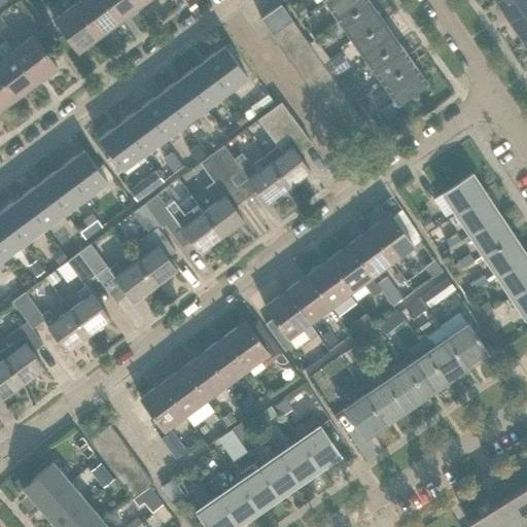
[(99,36),(119,21),(104,0),(80,0),(75,4),(99,36)]
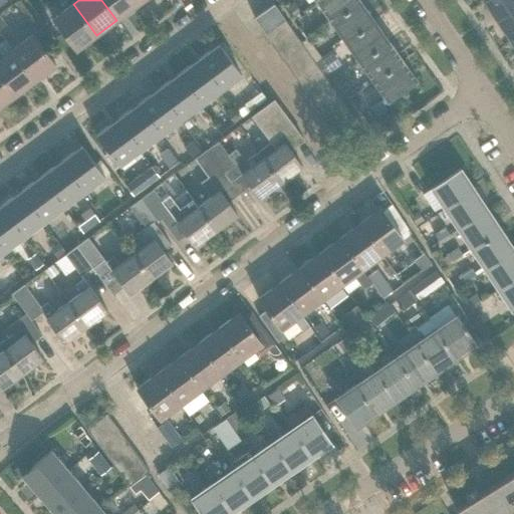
[(101,0),(116,20),(137,5),(133,0),(101,0)]
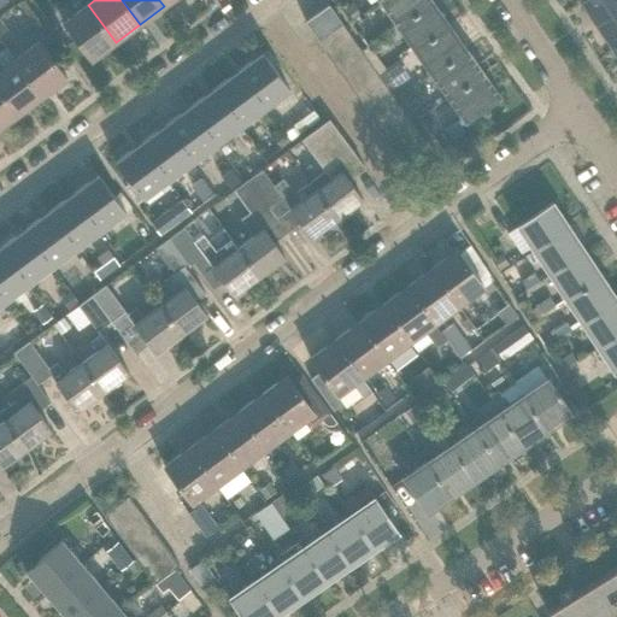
[(433,3),(430,0),(383,0),(381,3),(398,27),(433,3)]
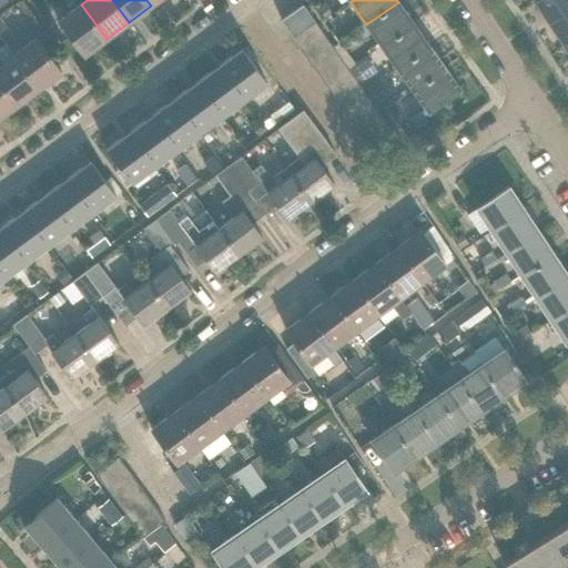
[(567,0),(535,0),(534,1),(548,22),(567,9),(567,0)]
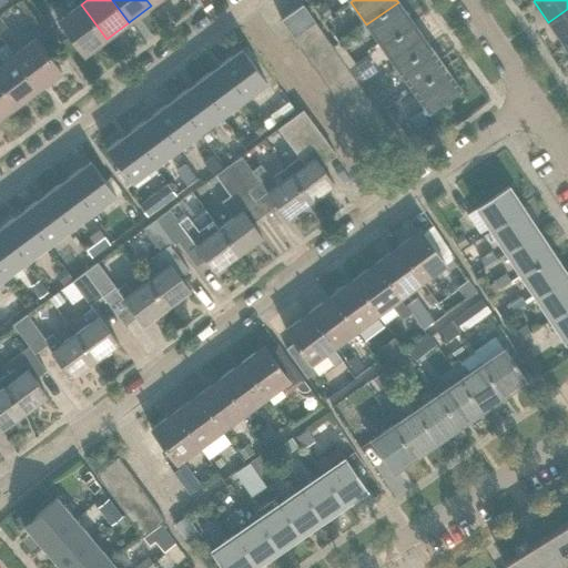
[(316,8),(324,19),(332,13),(325,2),(316,8)]
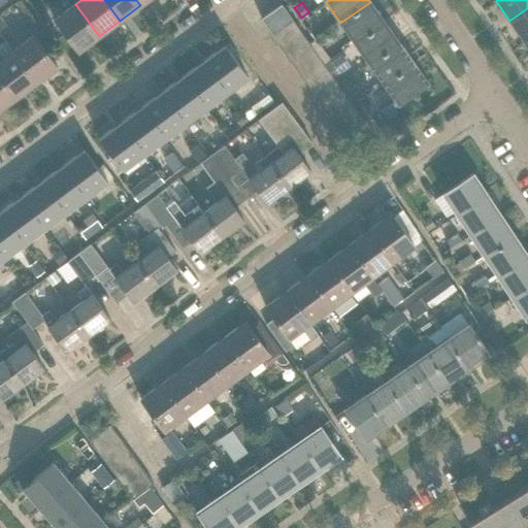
[(385,22),(370,2),(340,23),(354,43),(385,22)]
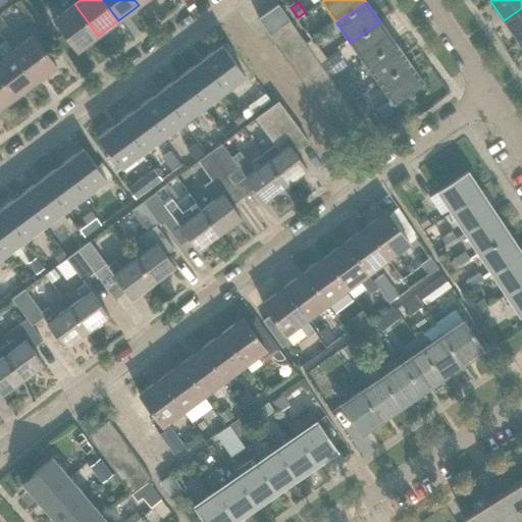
[(77,51),(98,36),(74,4),(53,19),(77,51)]
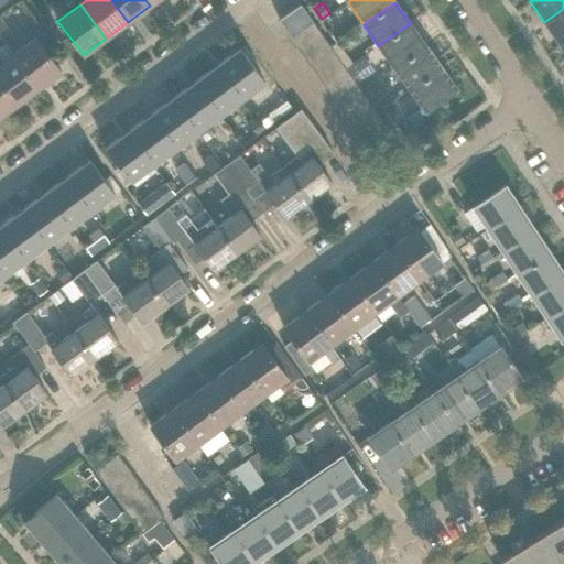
[(314,26),(315,25),(301,4),(279,20),(292,36),(312,23),(314,26)]
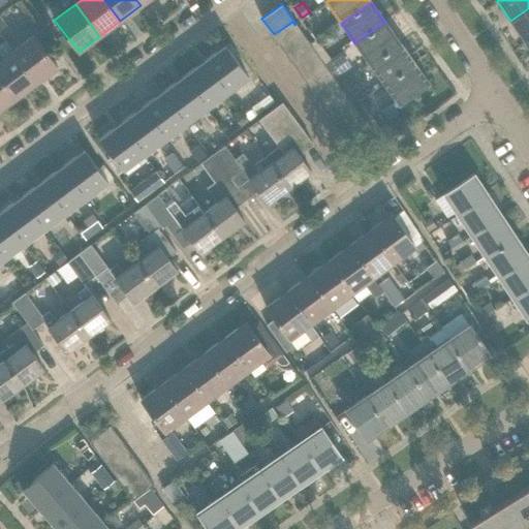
[(524,41),(528,37),(528,8),(510,21),(524,41)]
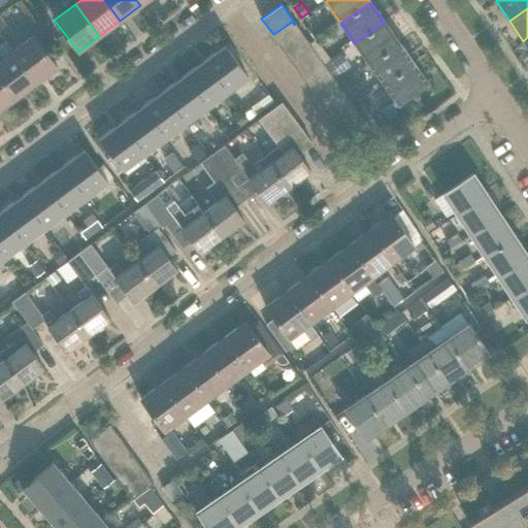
[(300,30),(295,24),(294,25),(292,22),(273,34),(271,36),(277,46),(300,30)]
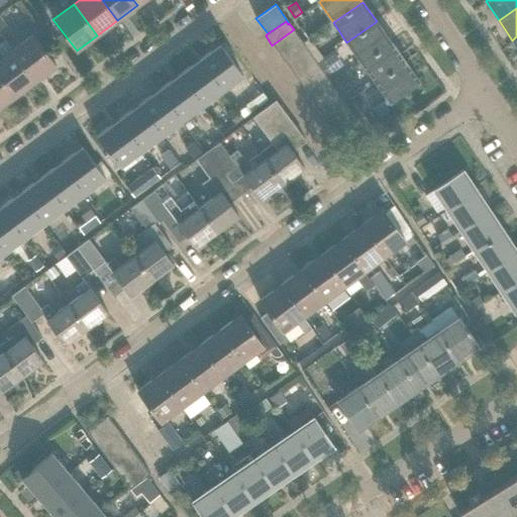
[(391,41),(377,21),(346,42),(360,63),(391,41)]
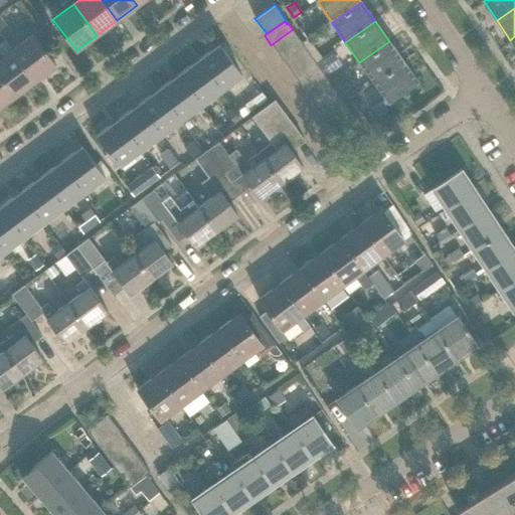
[(299,39),(293,29),(271,45),(278,54),(299,39)]
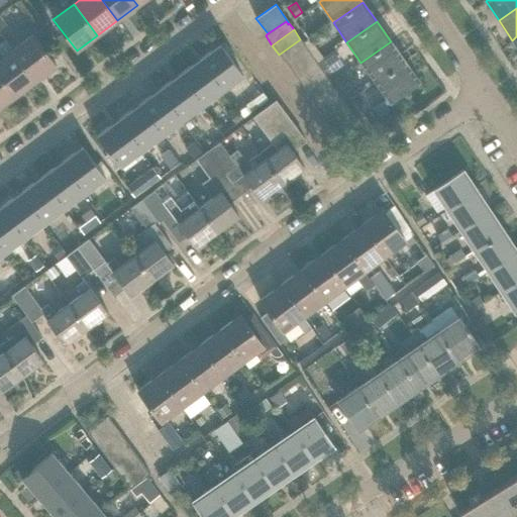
[(11,50),(35,82),(56,66),(32,34),(11,50)]
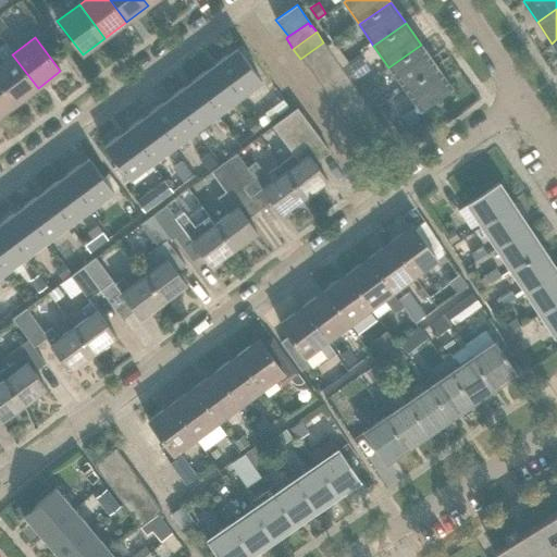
[(331,53),(323,42),(300,59),(309,70),(331,53)]
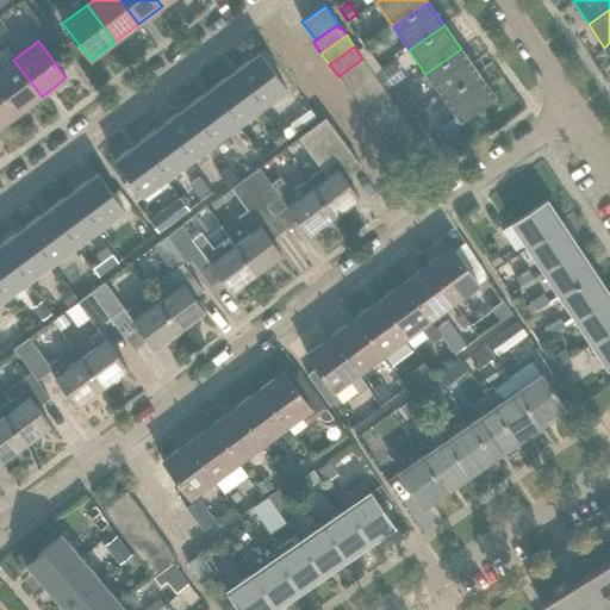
[(478,73),(461,49),(425,74),(442,98),(478,73)]
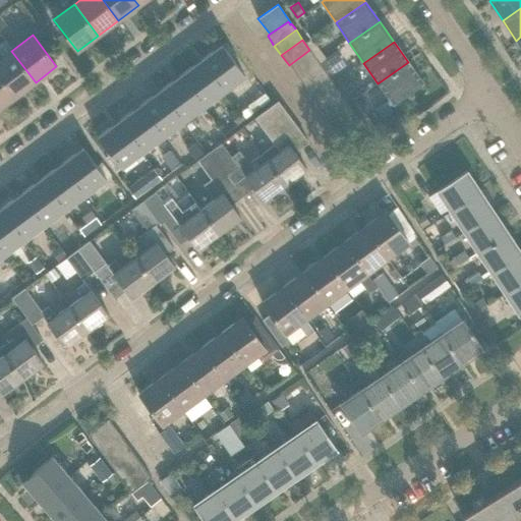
[(200,60),(224,93),(245,76),(221,45),(200,60)]
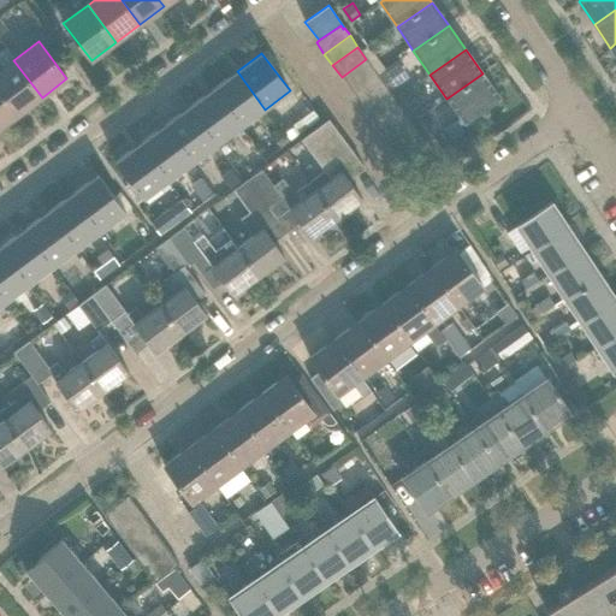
[(374,70),(366,59),(342,77),(349,88),(374,70)]
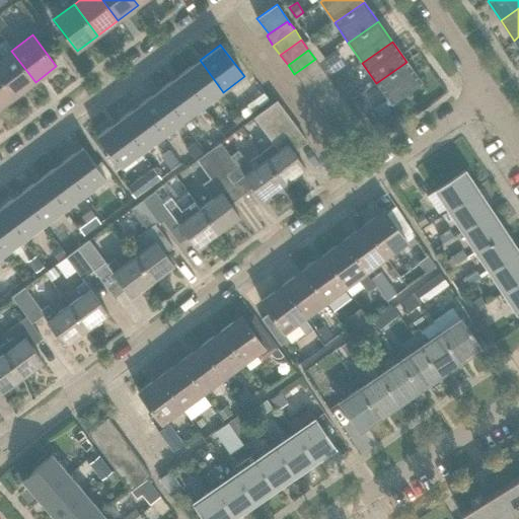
[(0,76),(15,97),(35,82),(11,51),(0,59),(0,76)]
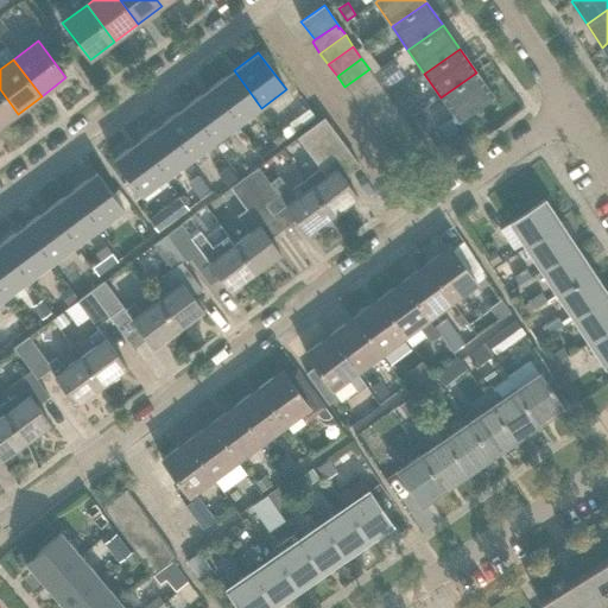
[(380,69),(373,74),(378,81),(385,90),(403,77),(392,61),(380,69)]
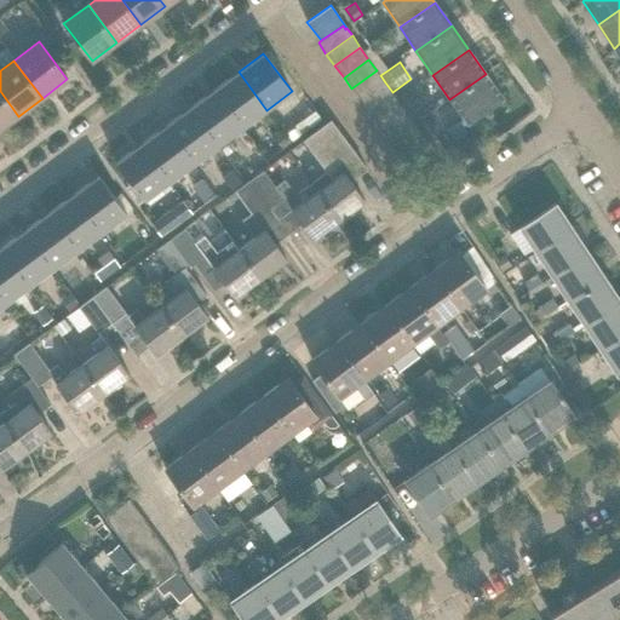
[(380,75),(377,70),(351,89),(360,101),(385,82),(380,75)]
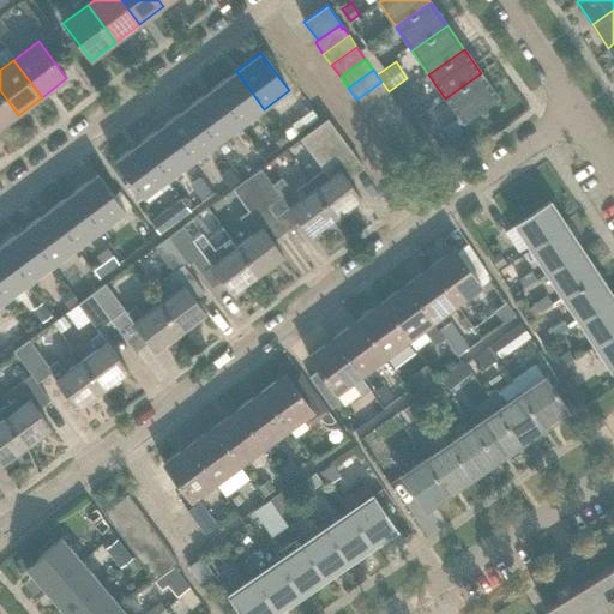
[(212,89),(240,127),(264,109),(236,71),(212,89)]
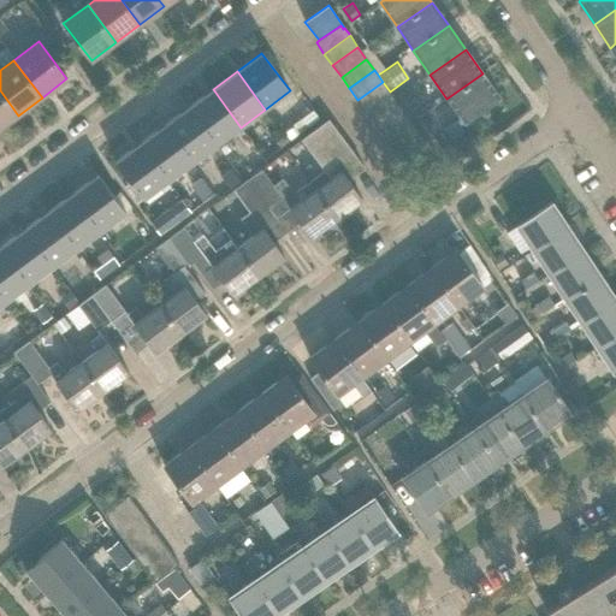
[(499,98),(483,73),(446,99),(465,123),(499,98)]
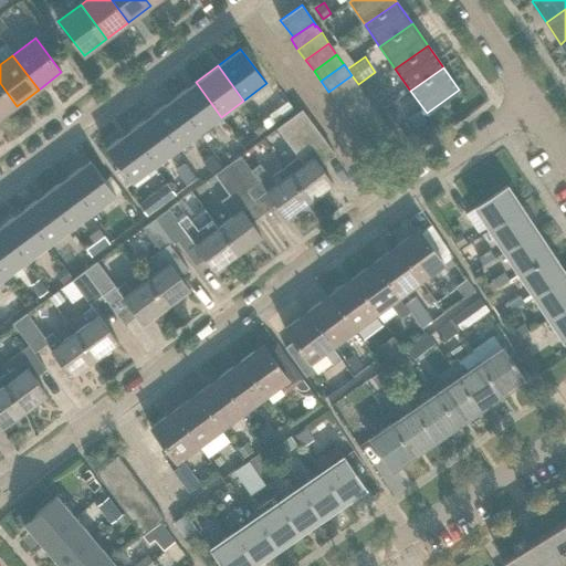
[(358,84),(352,75),(328,92),(336,102),(359,85),(358,84)]
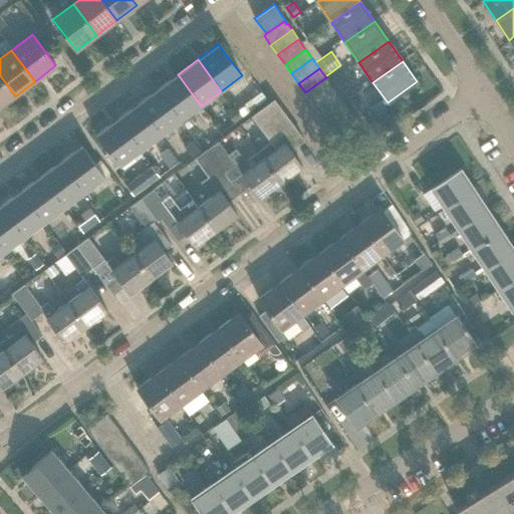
[(158,89),(181,120),(201,106),(178,74),(158,89)]
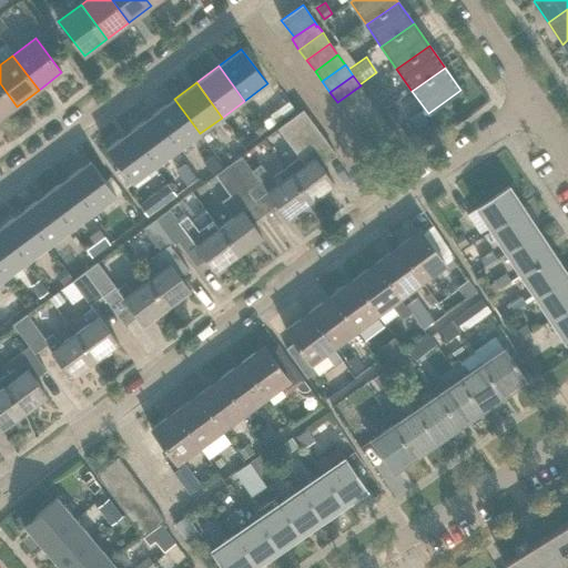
[(0,118),(17,107),(0,83),(0,118)]
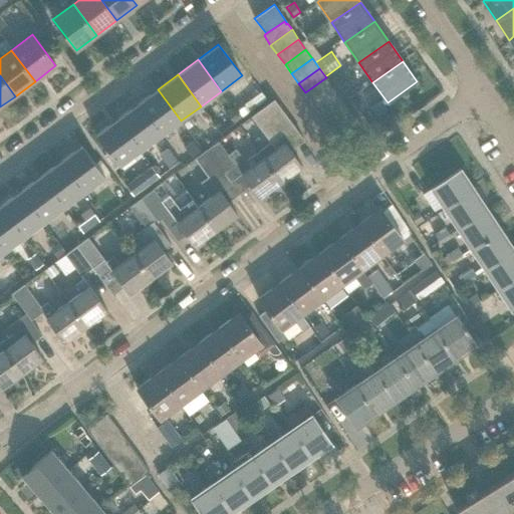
[(312,101),(332,86),(326,77),(305,92),(312,101)]
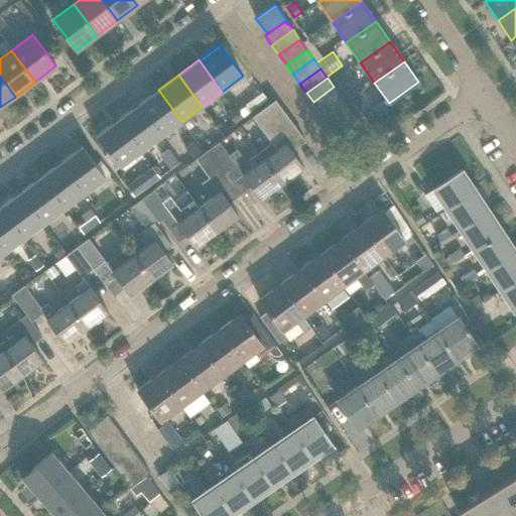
[(313,102),(319,111),(340,96),(334,87),(313,102)]
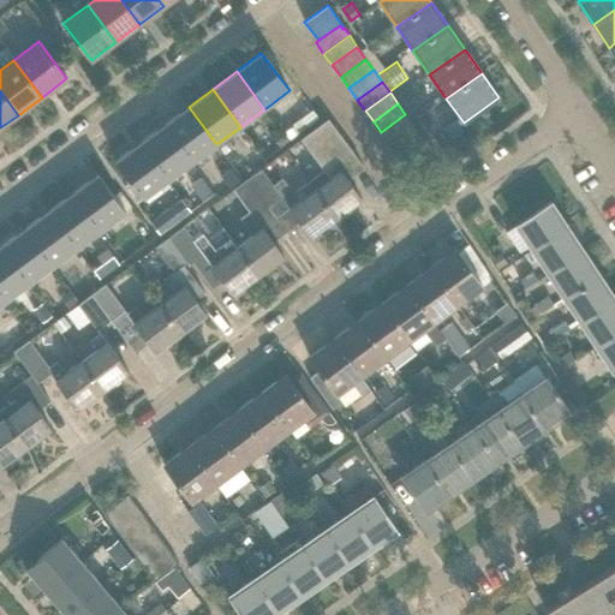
[(165,125),(192,162),(216,144),(189,107),(165,125)]
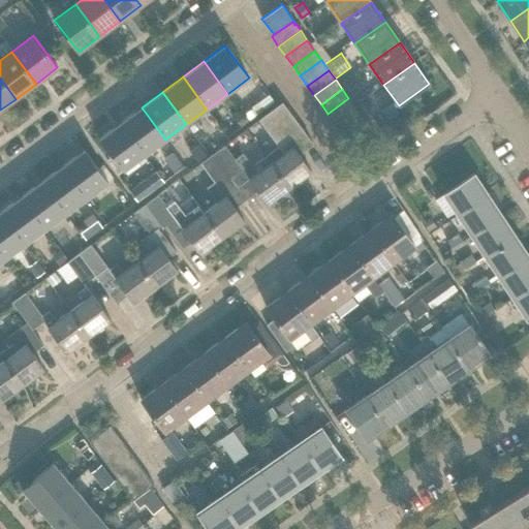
[(348,98),(328,114),(335,123),(355,107),(348,98)]
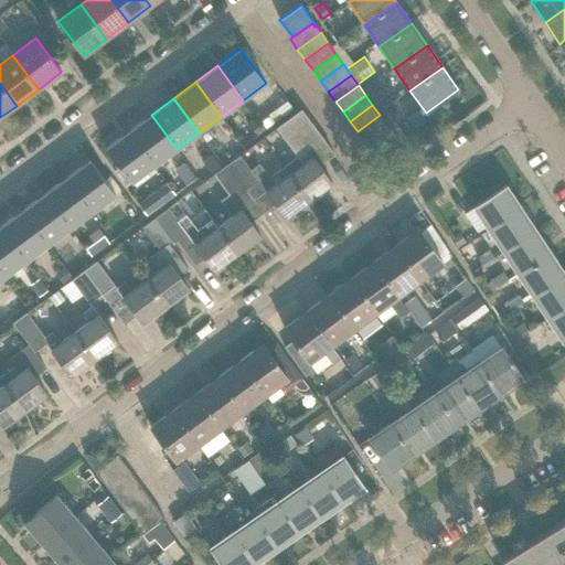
[(289,173),(288,173),(308,201),(332,183),(319,166),(333,153),(300,109),(276,128),(297,157),(284,167),(289,173)]
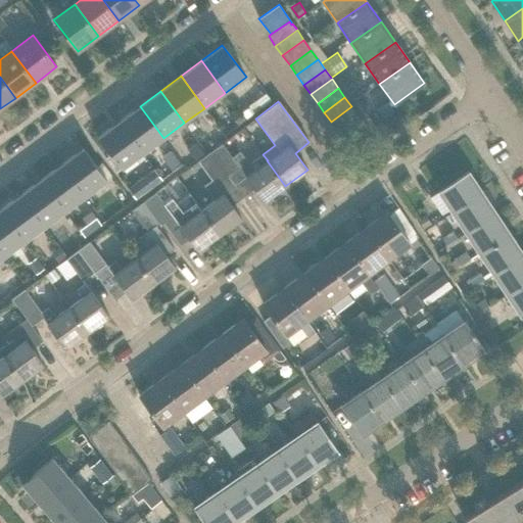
[(386,102),(376,109),(383,120),(393,111),(386,102)]
